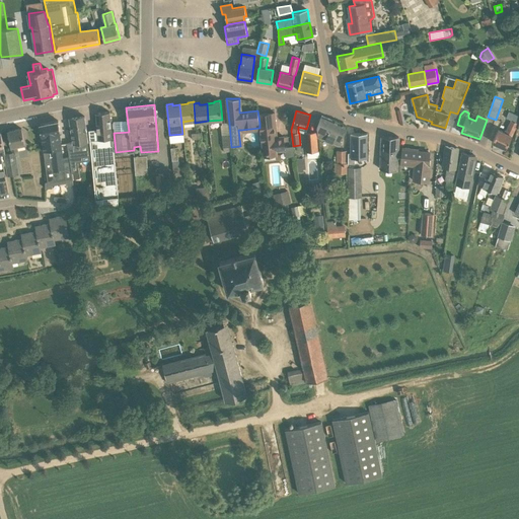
[(119,195),(118,175),(116,175),(110,124),(109,112),(96,113),(98,132),(88,132),(89,141),(90,141),(95,198),(96,198),(96,205),(119,205),(120,205),(119,198),(119,195)]
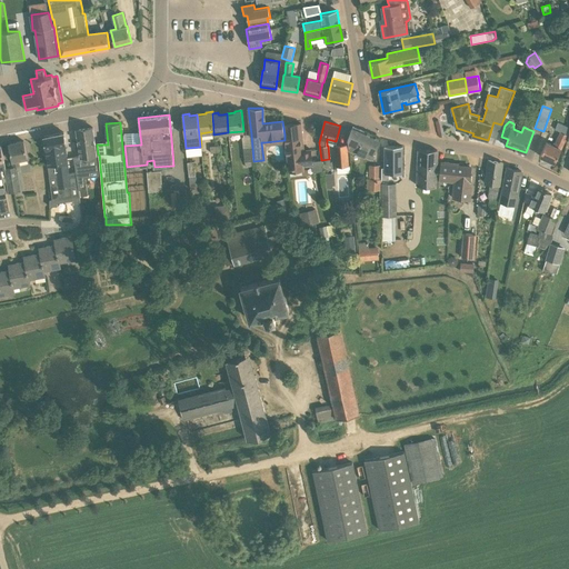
[(568,130),(568,127),(558,122),(555,129),(561,132),(555,146),(546,141),(546,143),(540,156),(555,163),(561,149),(560,149),(567,135),(568,130)]
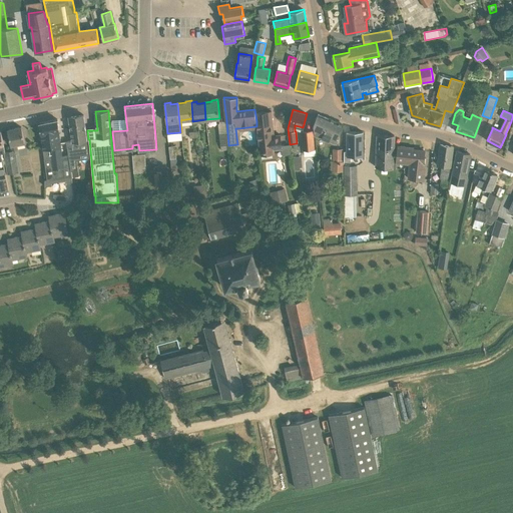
[(269,121),(271,120),(270,111),(255,112),(257,121),(257,124),(257,126),(260,151),(260,153),(275,152),(274,149),(281,148),(278,135),(270,136),(269,121)]
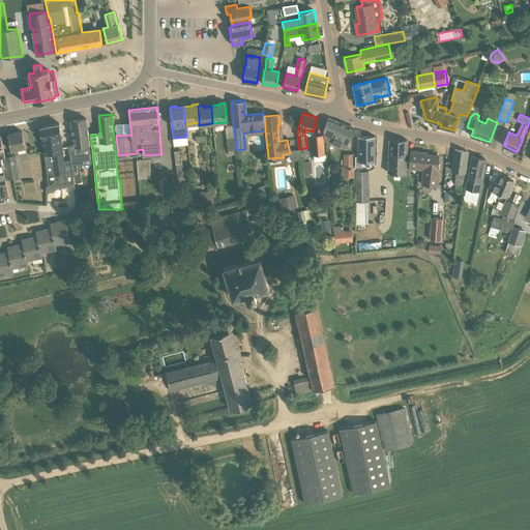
[(86,118),(71,121),(75,145),(69,146),(71,162),(75,182),(82,181),(80,166),(79,160),(92,158),(90,144),(89,138),(86,118)]
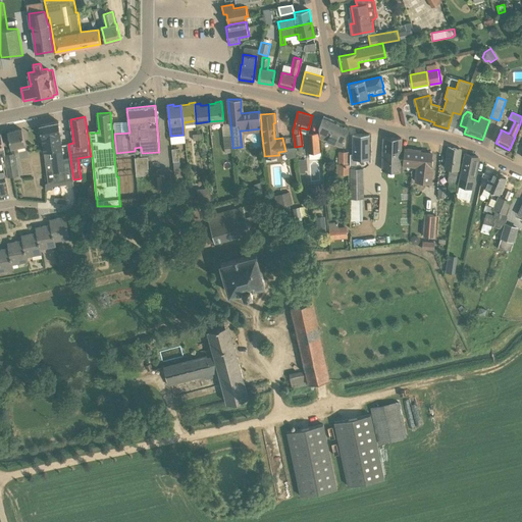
[(349,126),(346,125),(323,116),(319,127),(320,138),(342,146),(344,142),(342,142),(349,126)]
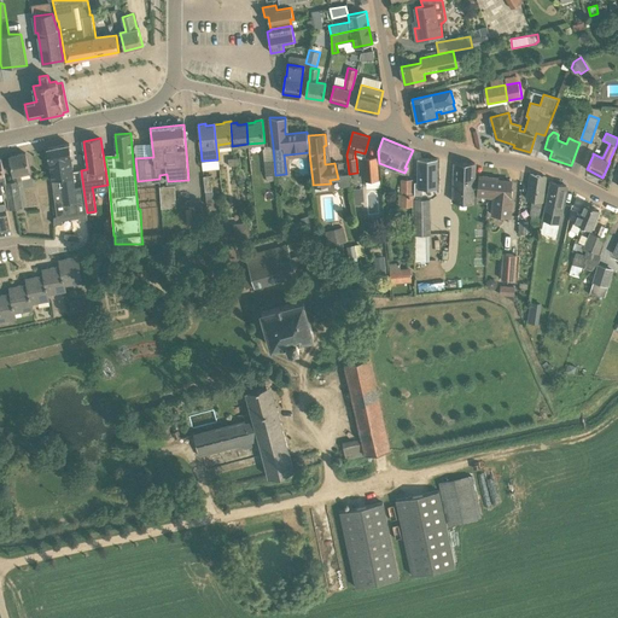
[(76,188),(71,157),(73,157),(70,144),(47,149),(52,180),(58,219),(79,215),(87,214),(82,187),(76,188)]
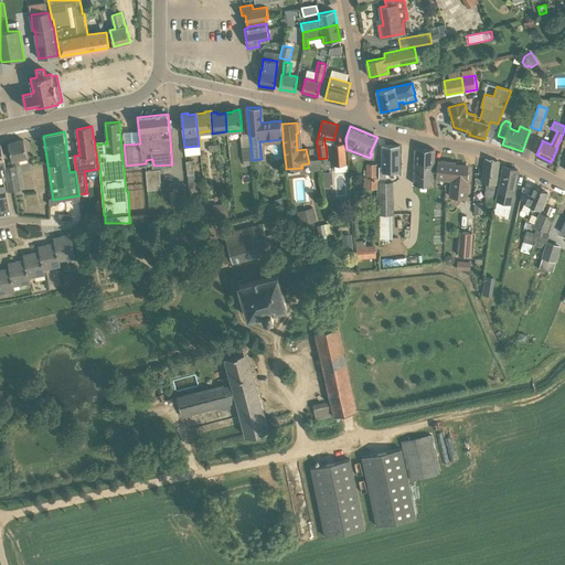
[(17,166),(19,164),(18,158),(27,157),(27,152),(23,139),(9,142),(13,166),(4,167),(8,191),(20,189),(17,166)]
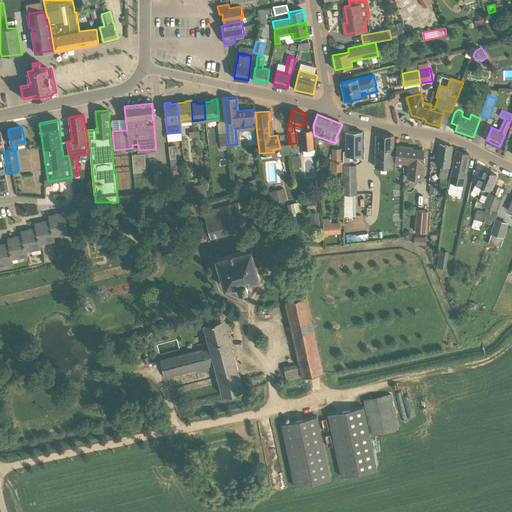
[(3,141),(1,130),(0,129),(0,190),(9,189),(1,151),(5,150),(3,141)]
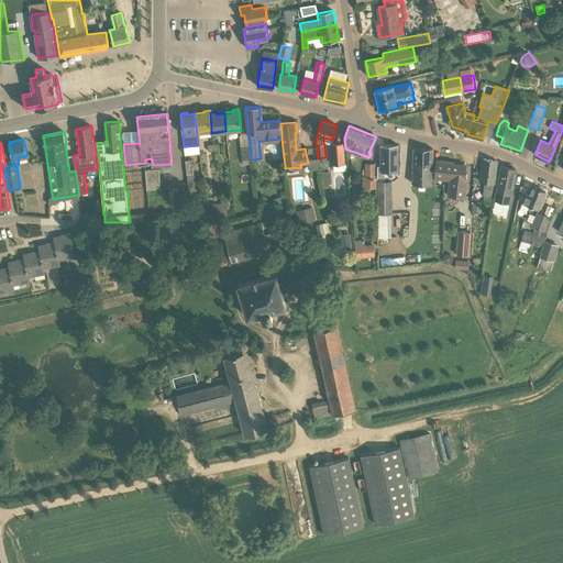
[(344,143),(331,144),(332,165),(345,164),(344,143)]
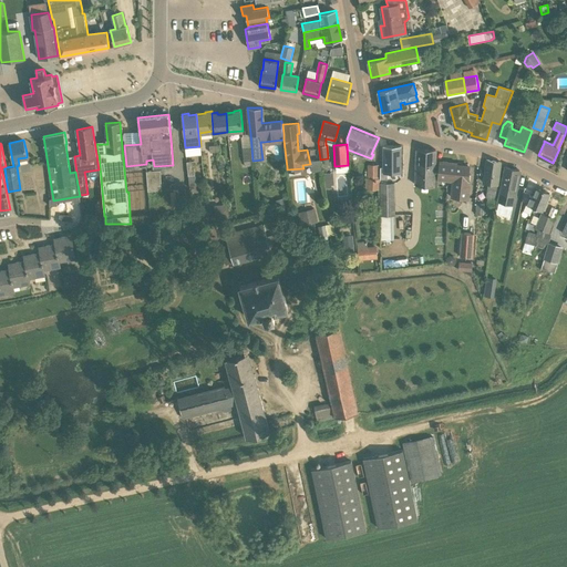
[(388,178),(388,173),(388,171),(400,171),(400,173),(401,173),(401,145),(383,145),(383,167),(380,167),(380,178),(388,178)]
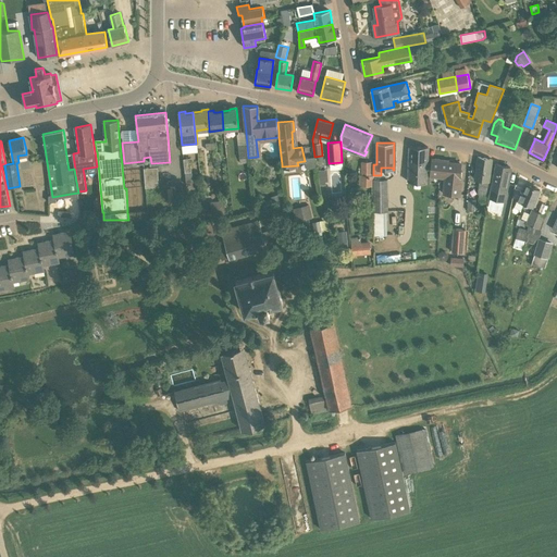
[(247,158),(246,144),(238,145),(239,158),(247,158)]
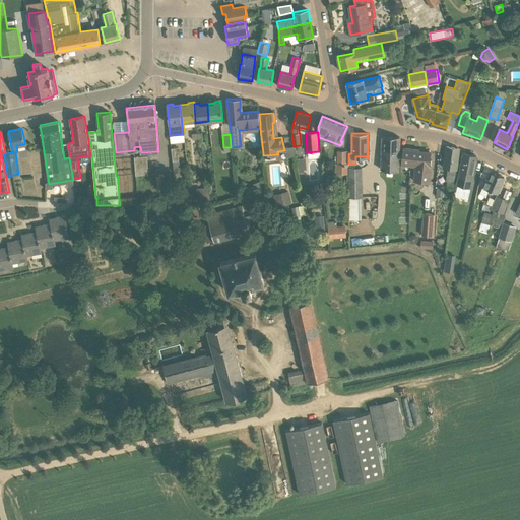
[(382,152),(399,152),(399,137),(383,136),(382,152)]
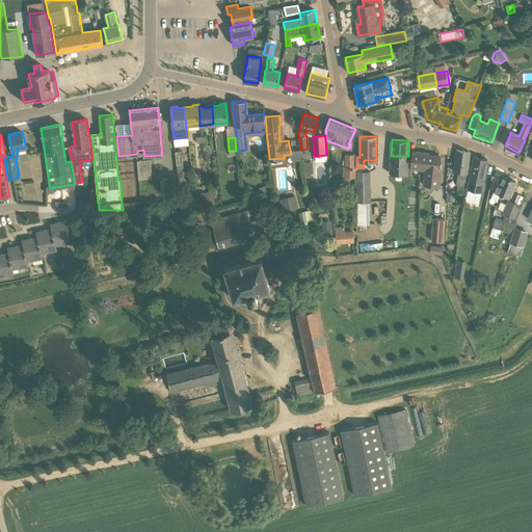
[(467,174),(470,152),(456,150),(453,170),(458,171),(456,186),(457,186),(456,192),(463,193),(467,174)]
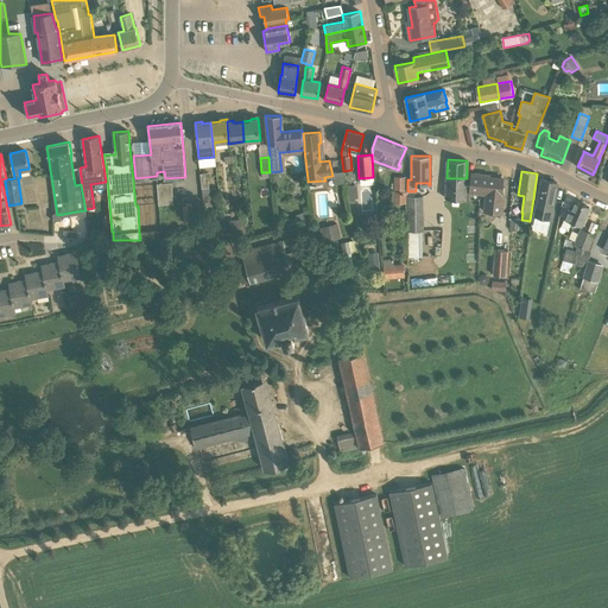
[(504,178),(489,177),(489,176),(472,173),(470,188),(470,191),(474,191),(486,192),(483,210),(501,213),(504,195),(501,194),(504,178)]
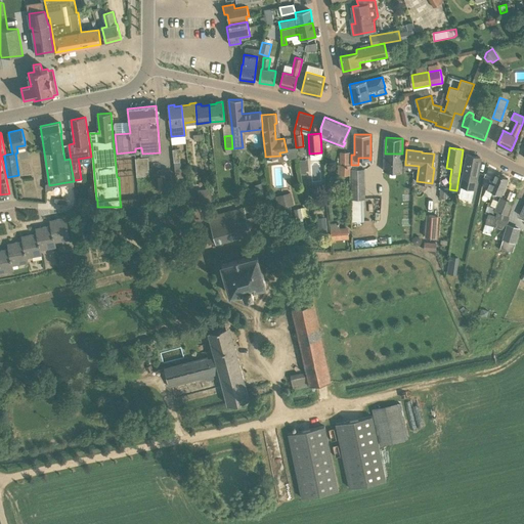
[(350,153),(340,153),(340,166),(341,166),(340,174),(349,174),(349,166),(350,166),(350,153)]
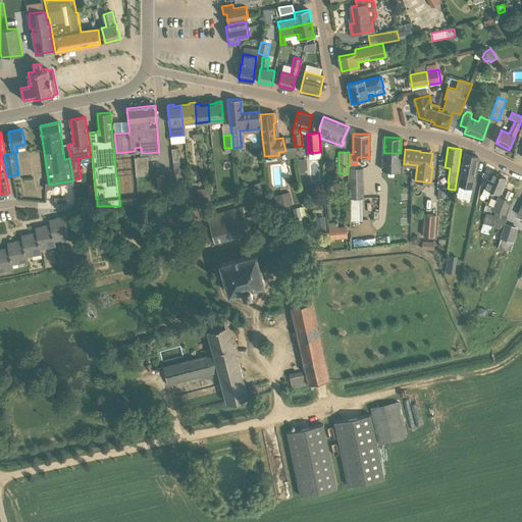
[(383,153),(383,170),(396,170),(400,170),(401,153),(383,153)]
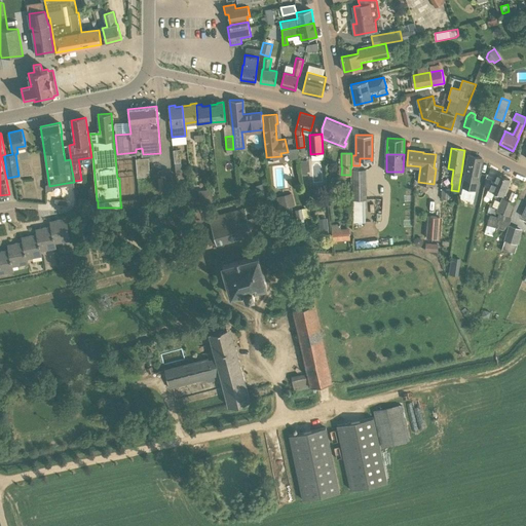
[(462,186),(462,188),(476,190),(477,190),(482,158),(468,155),(463,186),(462,186)]
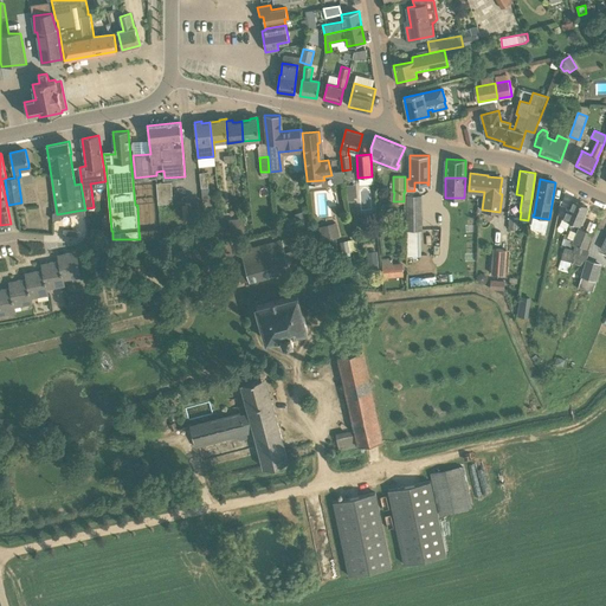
[(171,181),(163,182),(156,182),(159,204),(173,202),(171,181)]
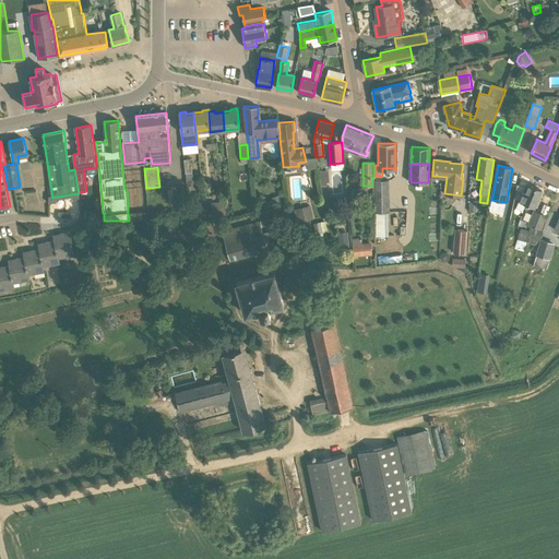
[(390,212),(390,180),(375,180),(376,212),(390,212)]
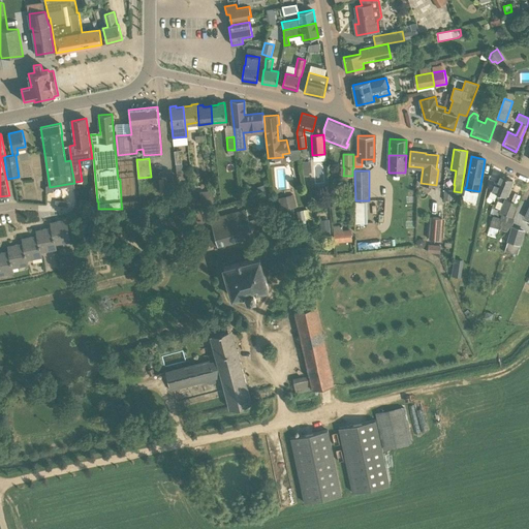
[(483,175),(479,199),(486,200),(489,175),(483,175)]
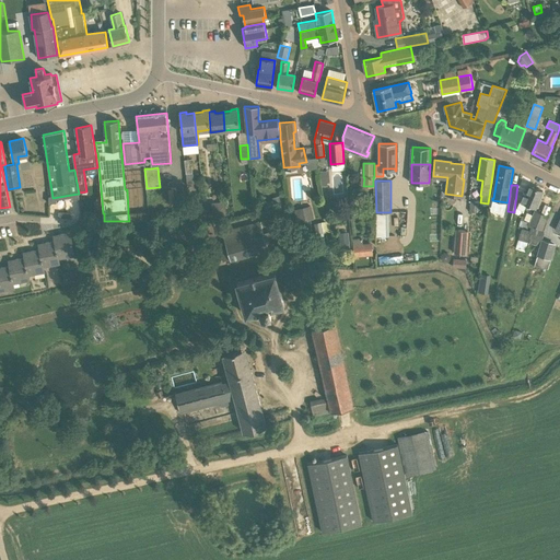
[(543,191),(529,186),(526,193),(524,191),(516,208),(523,210),(526,203),(536,208),(543,191)]
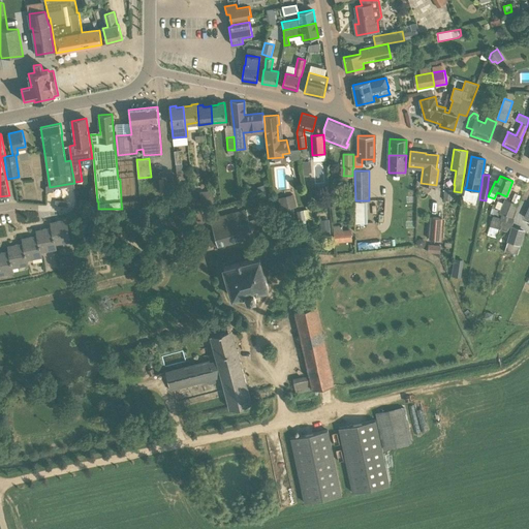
[(164,182),(152,183),(153,195),(164,195),(164,182)]
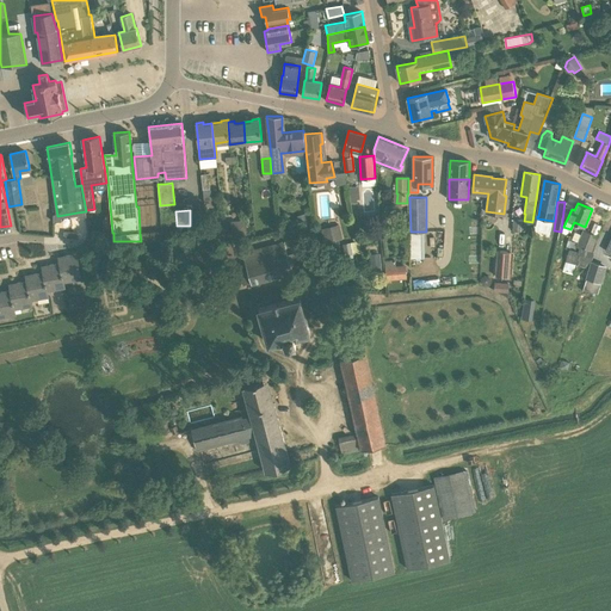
[(221,213),(211,214),(213,222),(223,221),(221,213)]
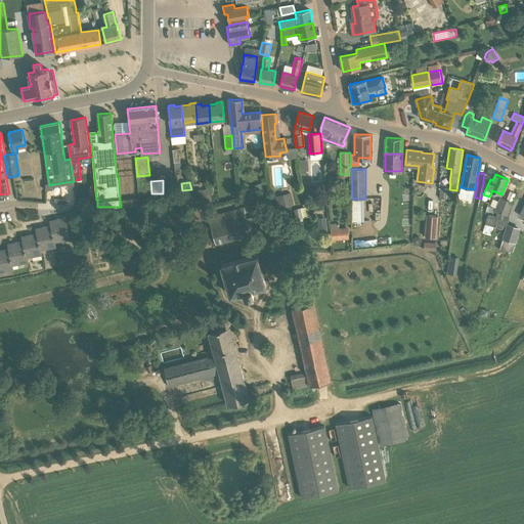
[(265,192),(263,183),(255,185),(257,194),(265,192)]
